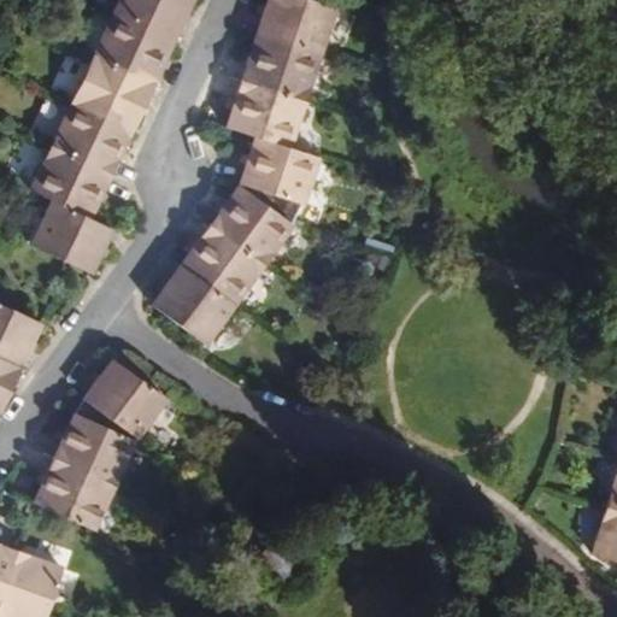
[(192,0),(118,0),(113,12),(174,40),(192,0)]
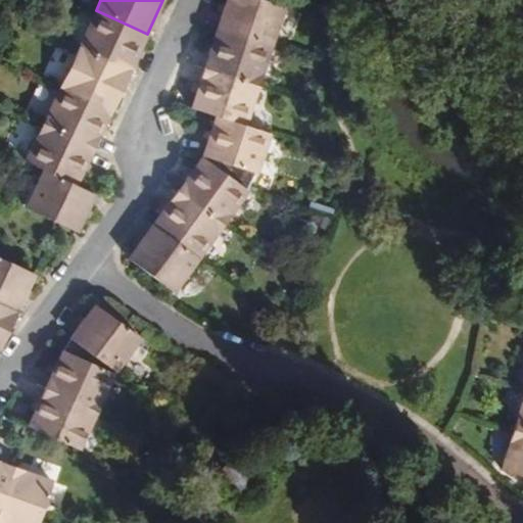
[(227,0),(218,29),(271,46),(284,6),(264,0),(227,0)]
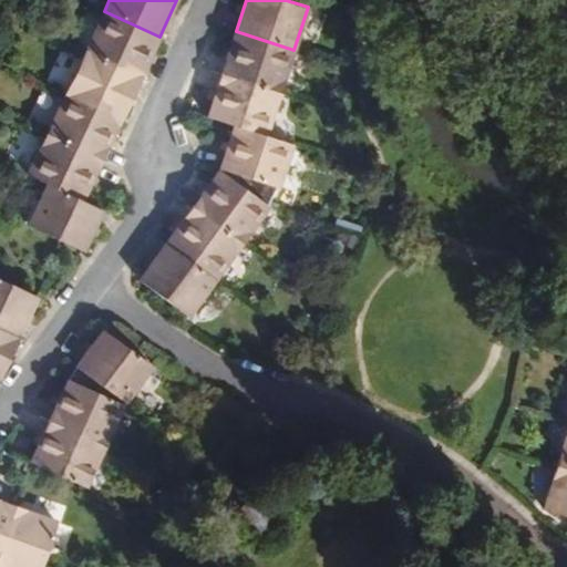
[(160,37),(104,11),(84,52),(140,78),(160,37)]
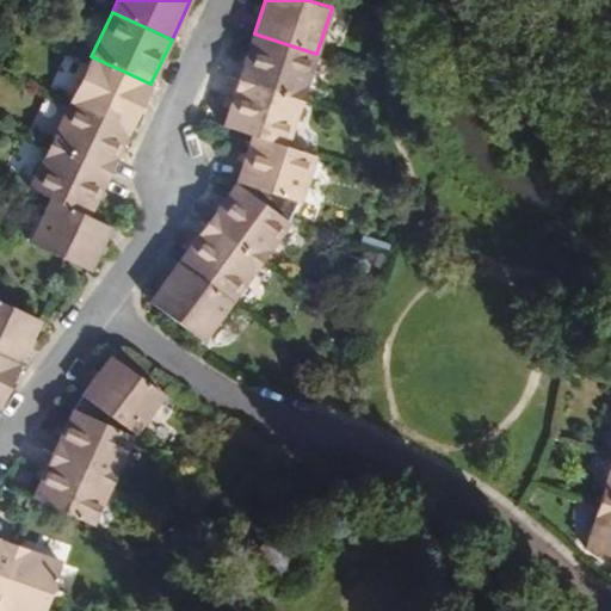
[(239,80),(301,100),(316,54),(254,34),(239,80)]
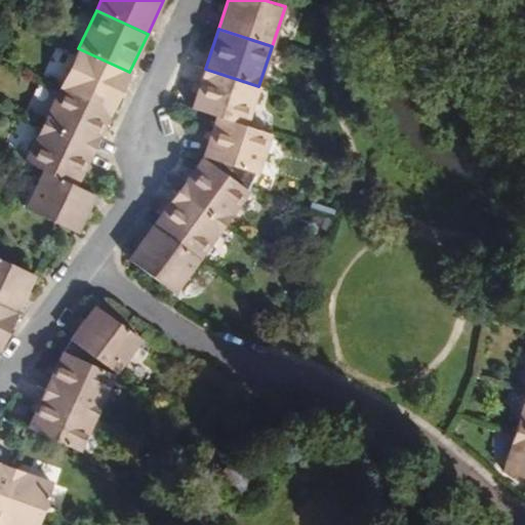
[(129,72),(78,48),(61,86),(112,110),(129,72)]
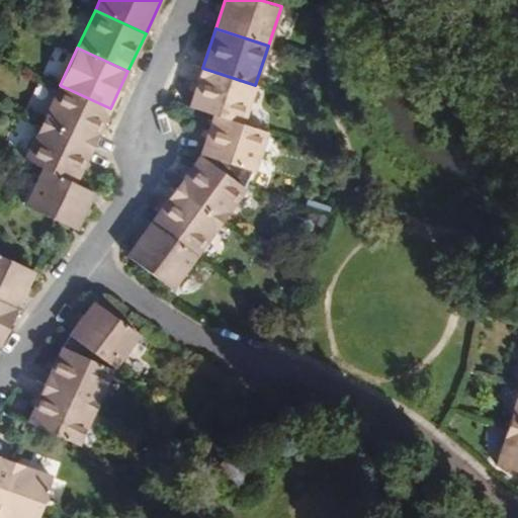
[(242,124),(255,85),(202,68),(189,107),(213,115),(242,124)]
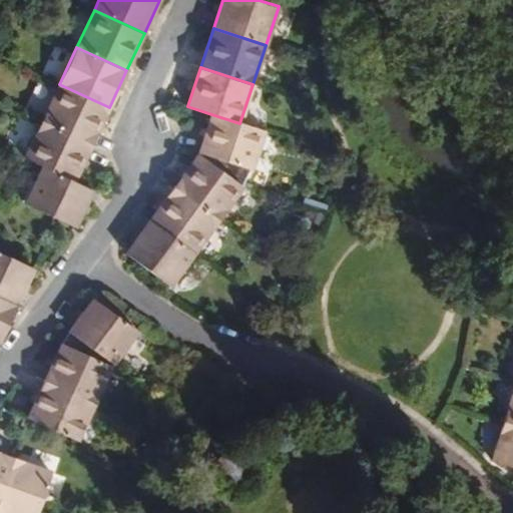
[(41,121),(91,144),(109,107),(59,84),(41,121)]
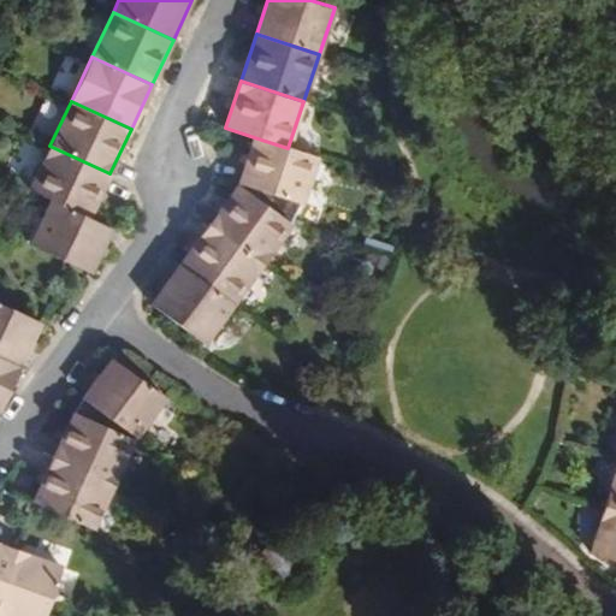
[(302,205),(317,158),(288,148),(254,137),(238,184),(302,205)]
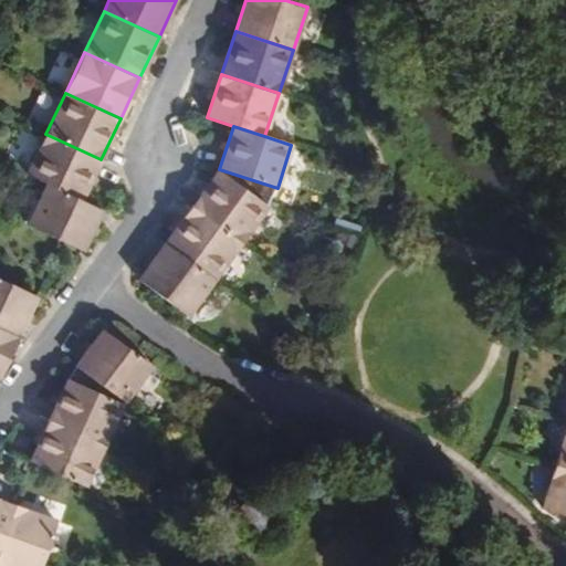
[(82,201),(101,159),(45,134),(27,175),(46,185),(82,201)]
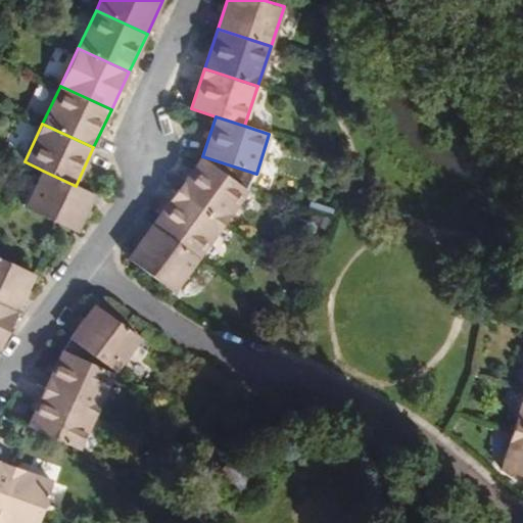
[(202,157),(247,191),(256,174),(202,156),(202,157)]
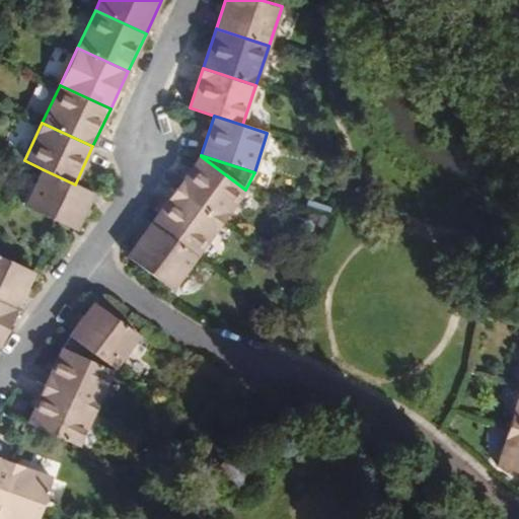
[(176,190),(221,223),(245,190),(201,156),(176,190)]
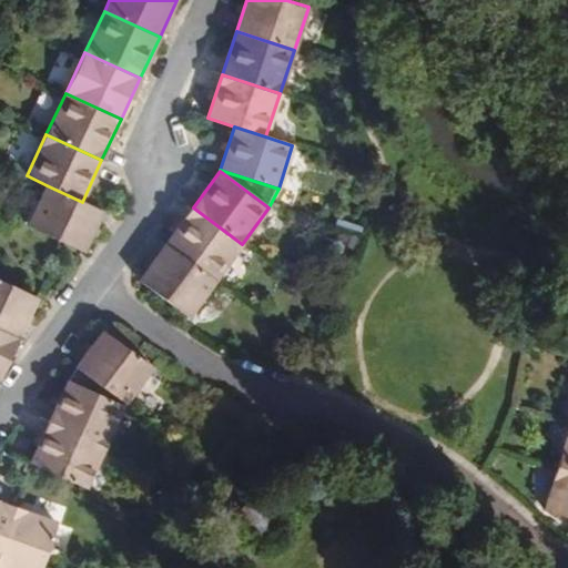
[(82,252),(101,211),(82,202),(47,185),(28,226),(82,252)]
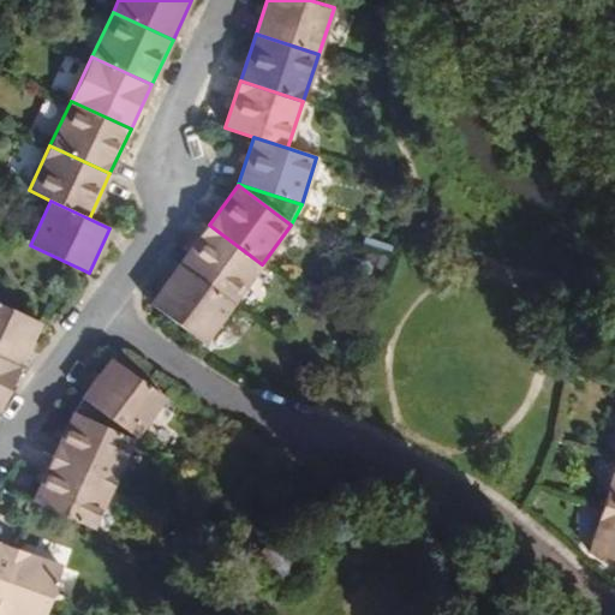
[(180,264),(233,304),(262,264),(209,225),(180,264)]
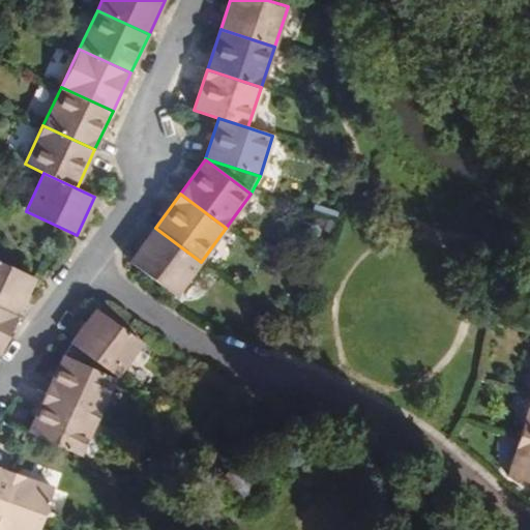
[(175,296),(201,262),(155,228),(129,262),(175,296)]
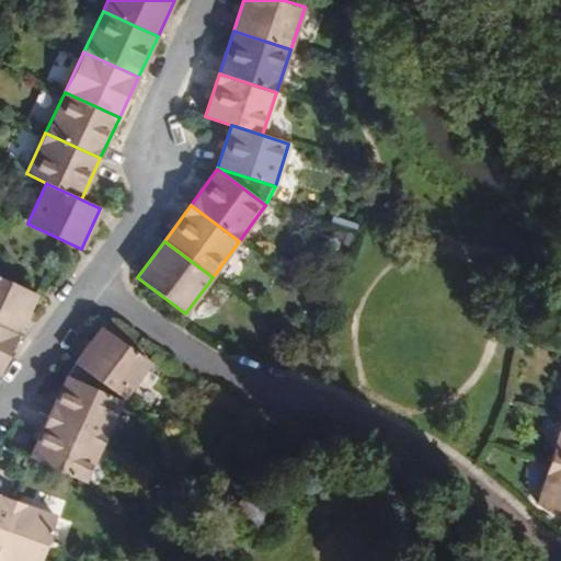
[(0,325),(16,334),(36,294),(0,276),(0,325)]
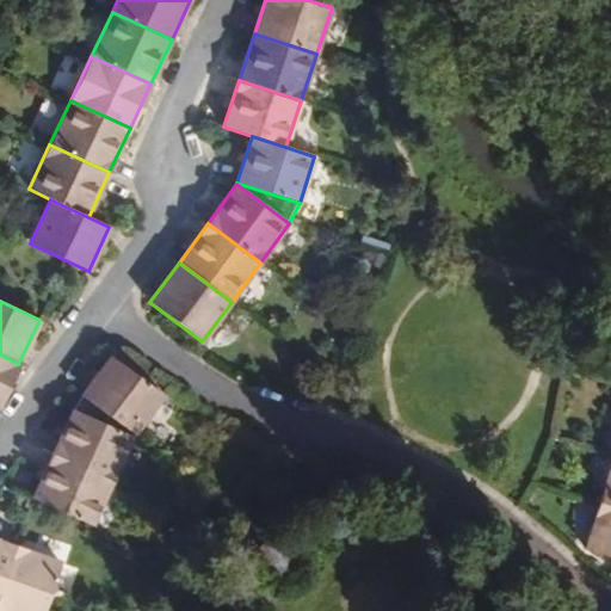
[(0,403),(18,364),(0,355),(0,403)]
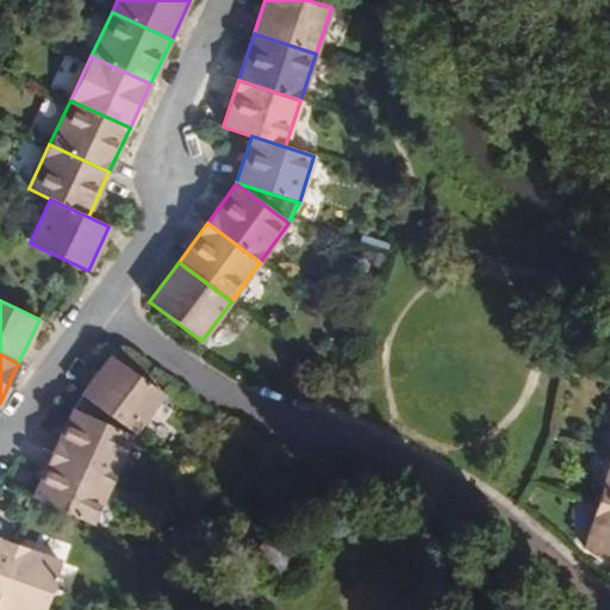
[(109,414),(135,433),(163,393),(111,355),(82,394),(109,414)]
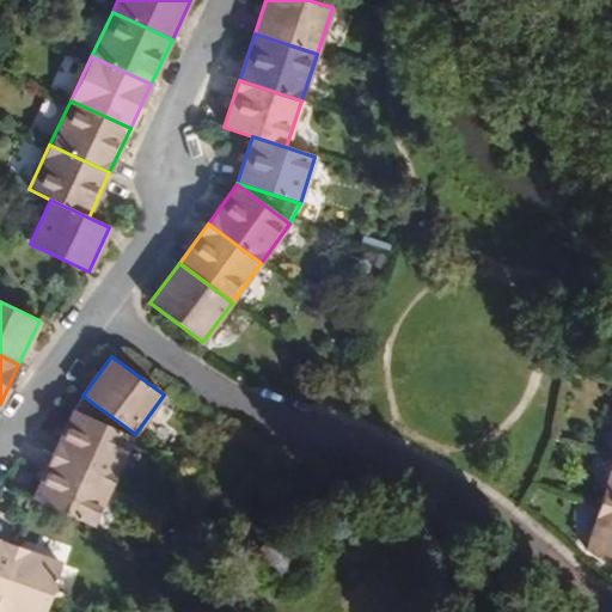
[(134,436),(135,434),(109,415),(83,396),(73,409),(103,423),(134,436)]
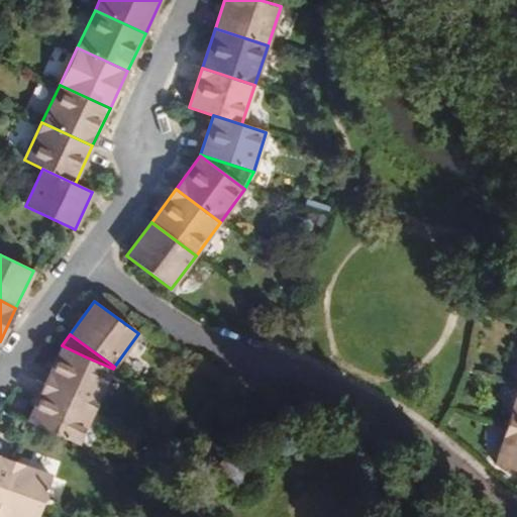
[(44,384),(96,407),(113,369),(87,357),(62,345),(44,384)]
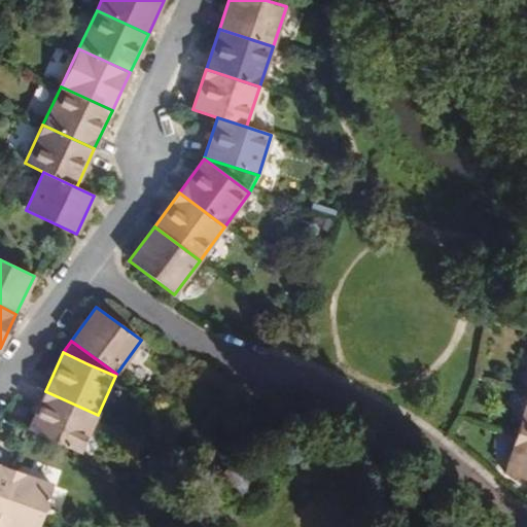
[(79,453),(98,415),(45,391),(28,429),(79,453)]
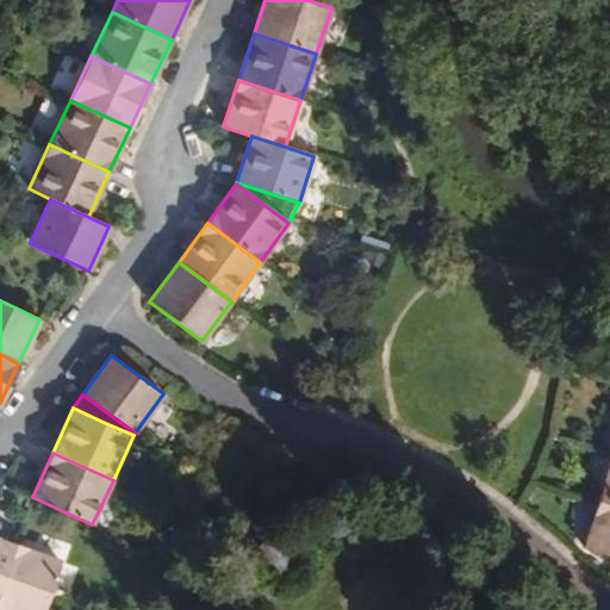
[(609,505),(609,465),(598,502),(609,505)]
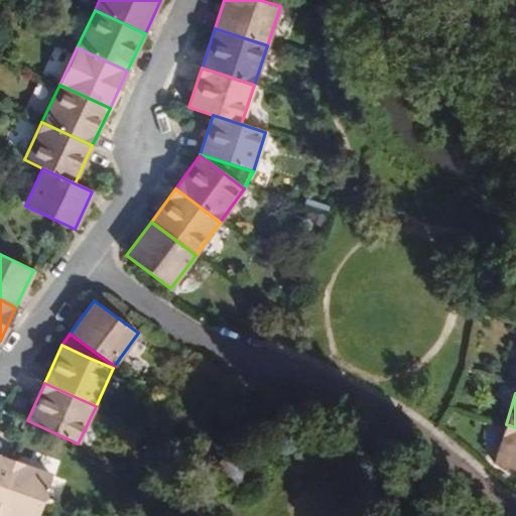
[(515,471),(515,427),(506,424),(494,464),(515,471)]
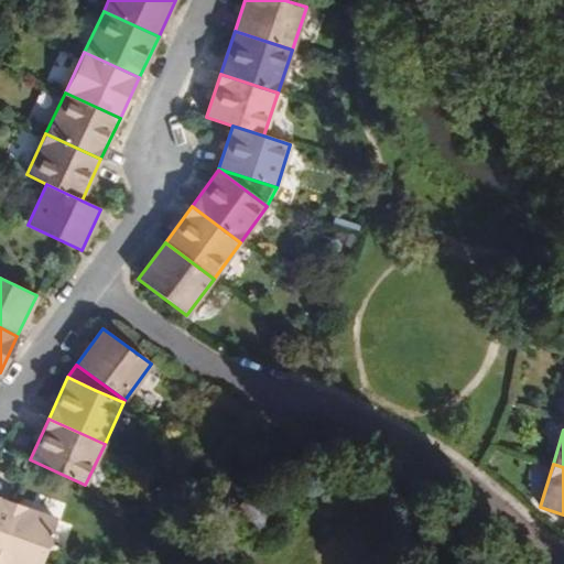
[(0,541),(14,503),(0,498),(0,541)]
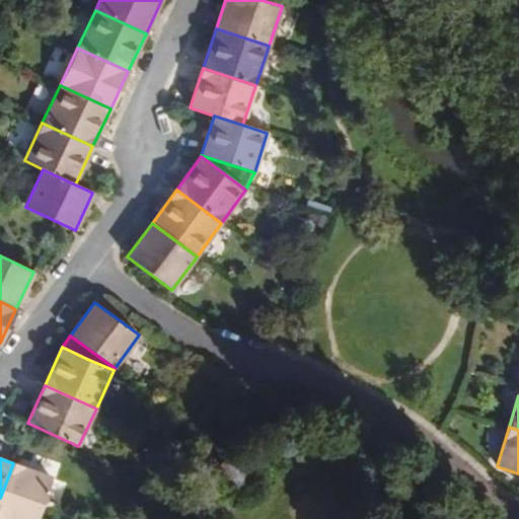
[(0,498),(0,517),(5,518),(36,518),(52,477),(13,463),(0,498)]
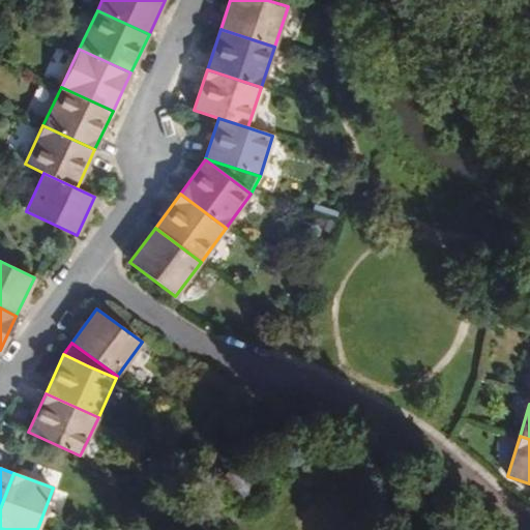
All buildings are outlined.
